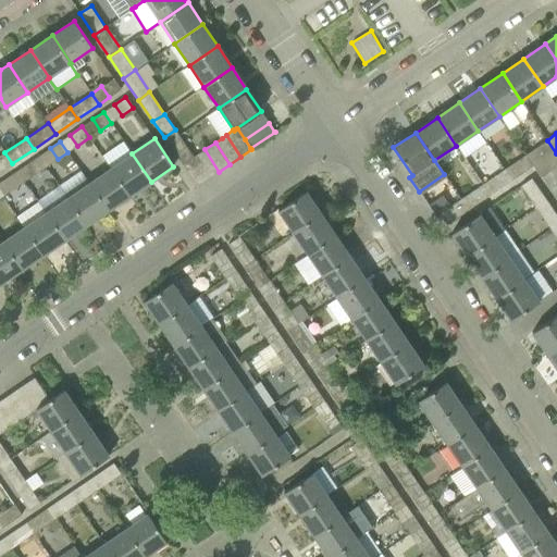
[(552,170),(536,148),(525,156),(533,166),(541,176),(552,170)]
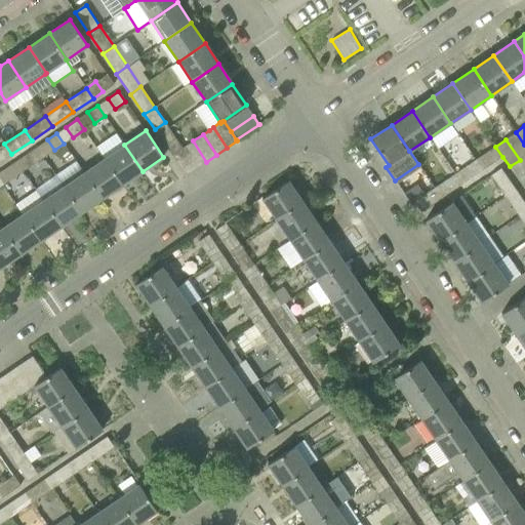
[(183,148),(196,169),(206,162),(193,140),(183,148)]
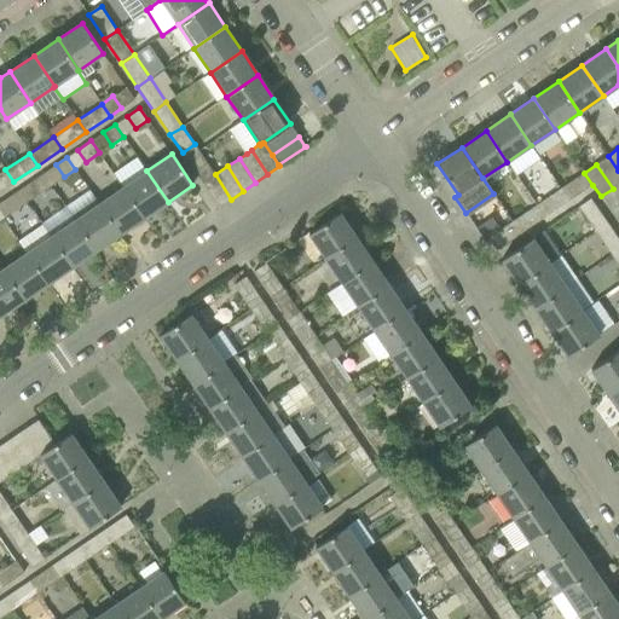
[(5,169),(0,173),(0,190),(13,181),(5,169)]
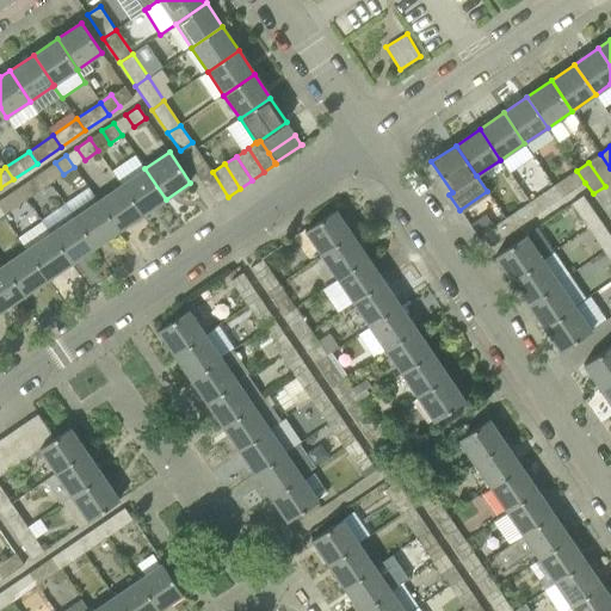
[(122,185),(142,216),(166,199),(144,168),(122,185)]
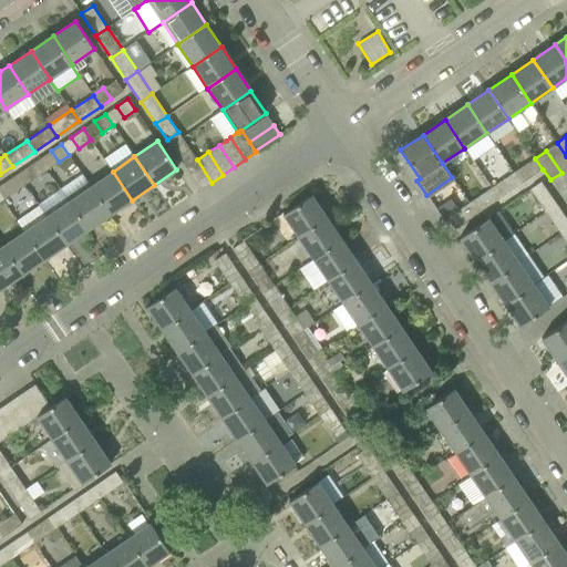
[(29,166),(37,177),(47,169),(40,158),(29,166)]
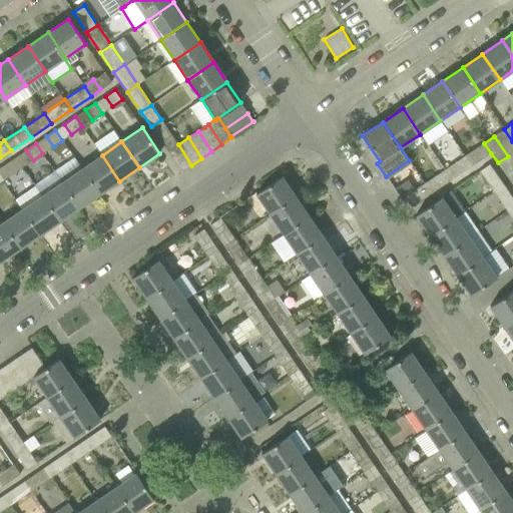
[(178,144),(177,145),(168,151),(181,171),(191,165),(178,144)]
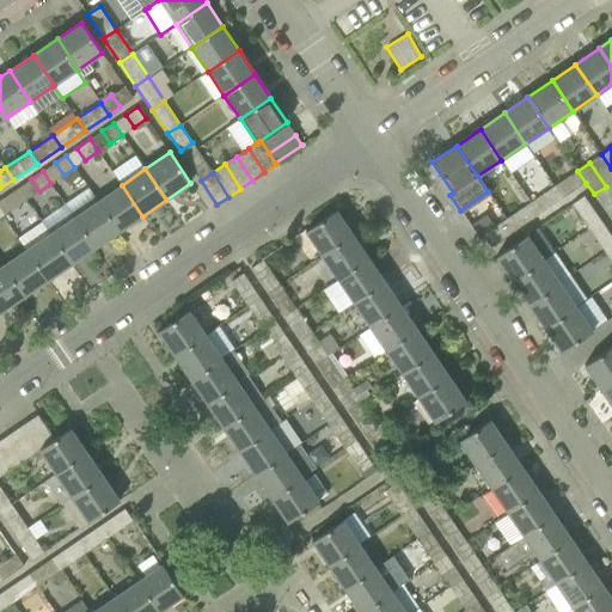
[(573,191),(564,179),(554,187),(562,199),(573,191)]
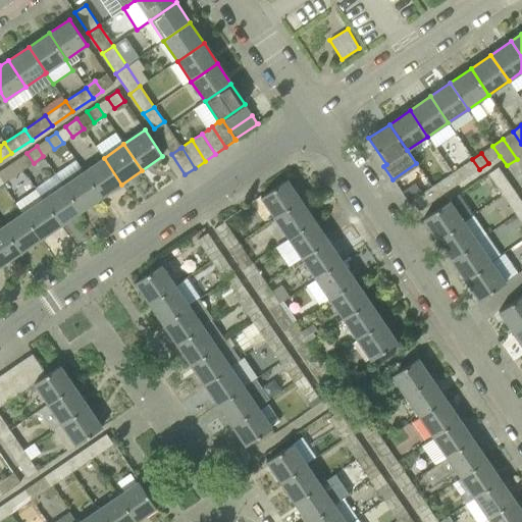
[(121,185),(104,158),(84,171),(101,198),(121,185)]
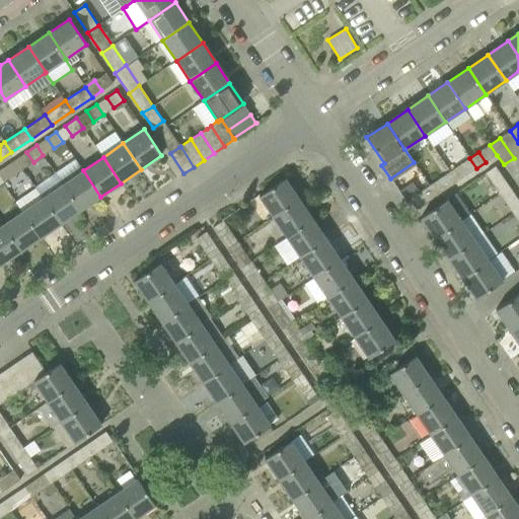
[(6,165),(13,175),(22,169),(16,159),(6,165)]
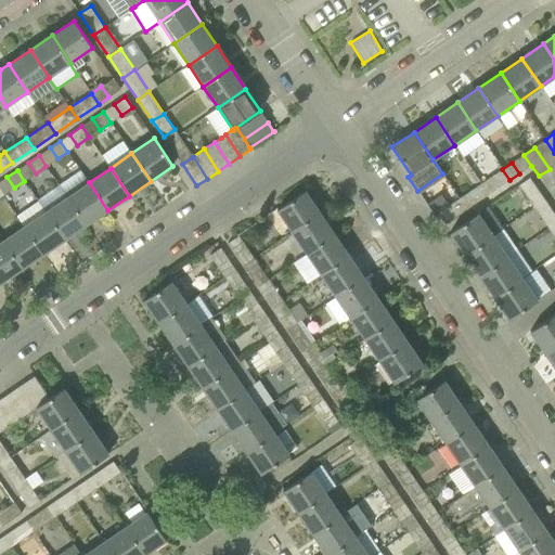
[(481,183),(480,184),(488,195),(499,188),(491,177),(481,183)]
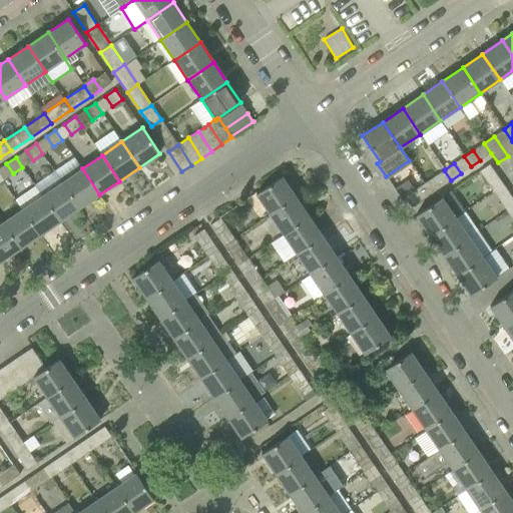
[(82,168),(80,169),(64,180),(62,182),(79,207),(99,194),(82,168)]
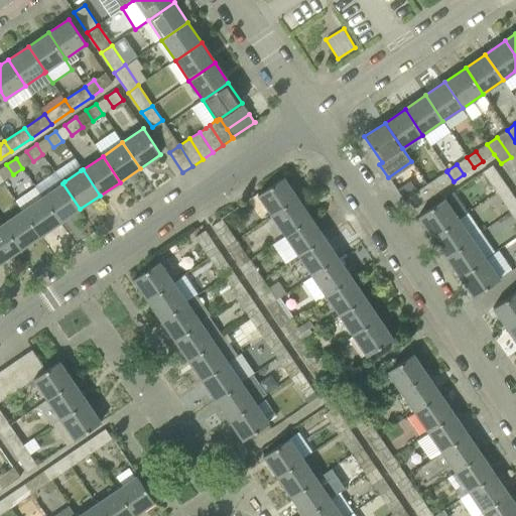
[(446,171),(426,184),(433,196),(454,181),(446,171)]
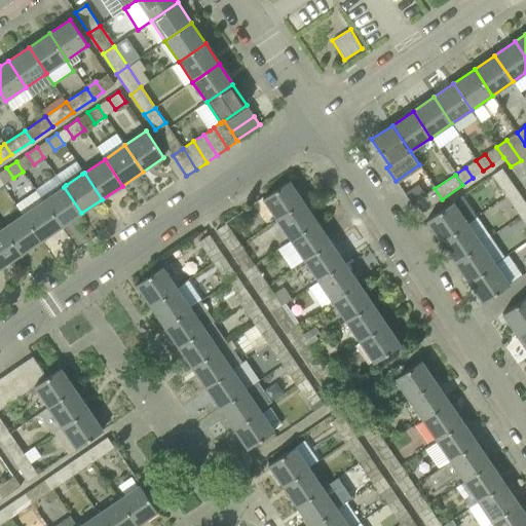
[(505,196),(516,189),(509,179),(498,185),(505,196)]
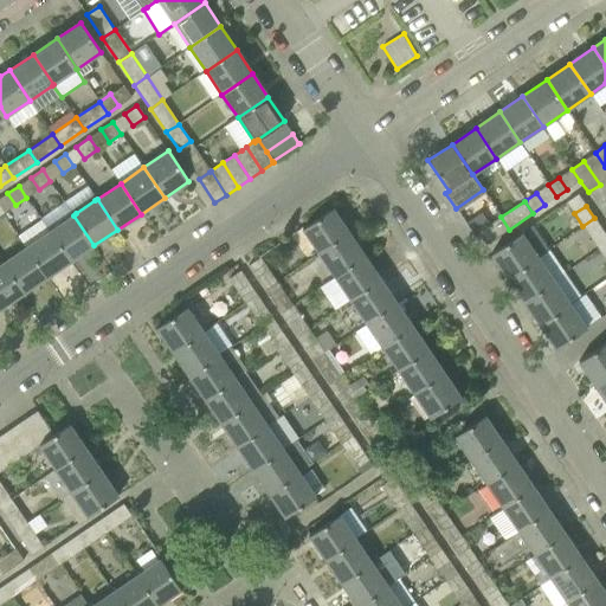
[(333,208),(302,230),(318,253),(349,233),(333,208)]
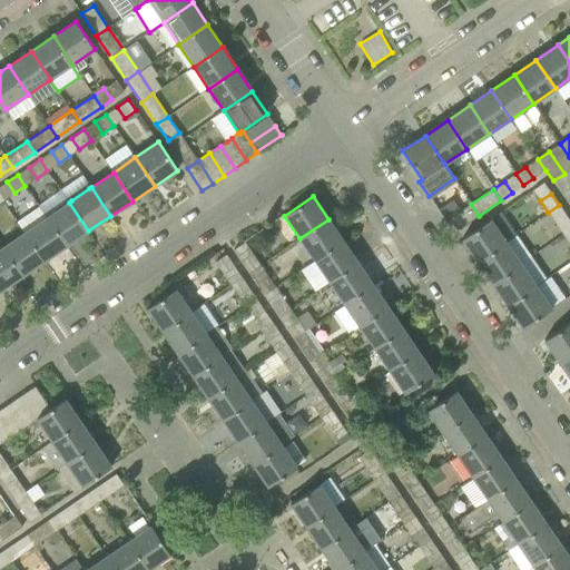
[(69,203),(47,217),(66,246),(88,231),(69,203)]
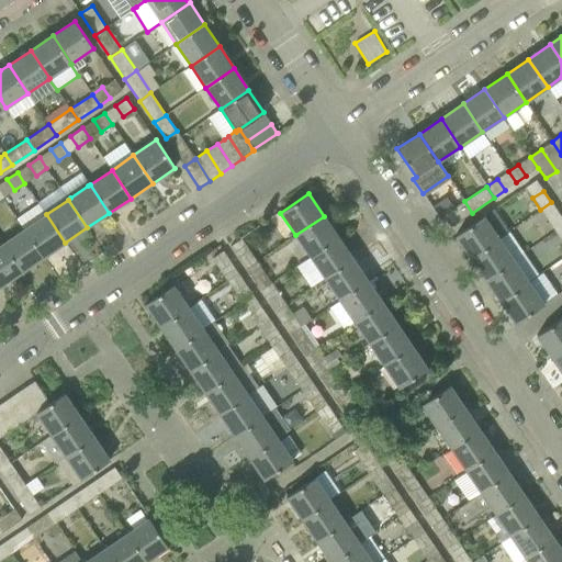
[(442,216),(450,227),(472,213),(464,201),(442,216)]
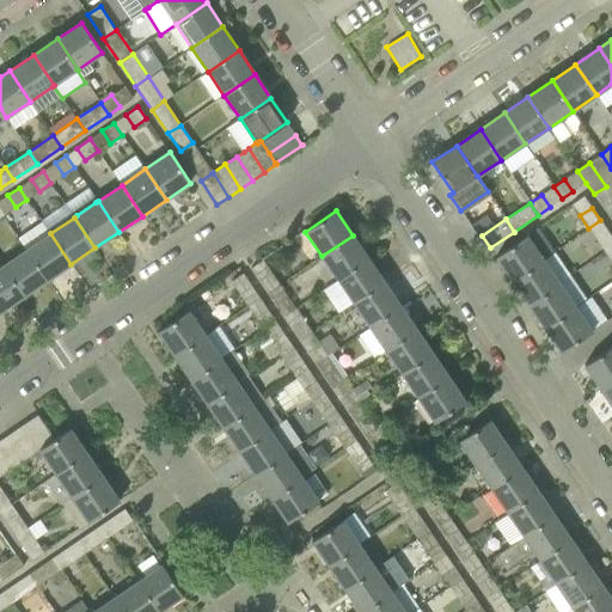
[(611,237),(600,220),(588,228),(605,252),(611,248),(611,237)]
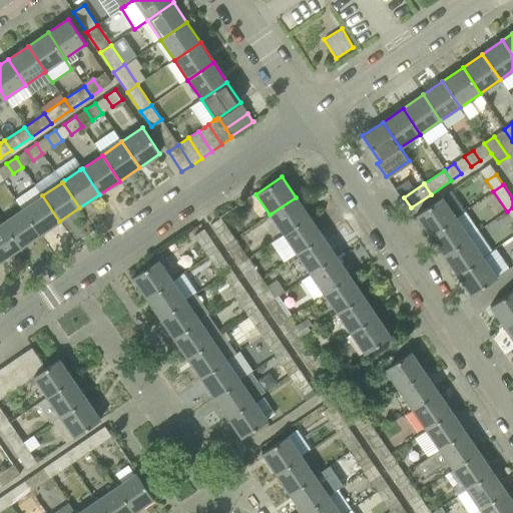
[(22,209),(40,234),(59,221),(42,195),(35,185),(15,199),(22,209)]
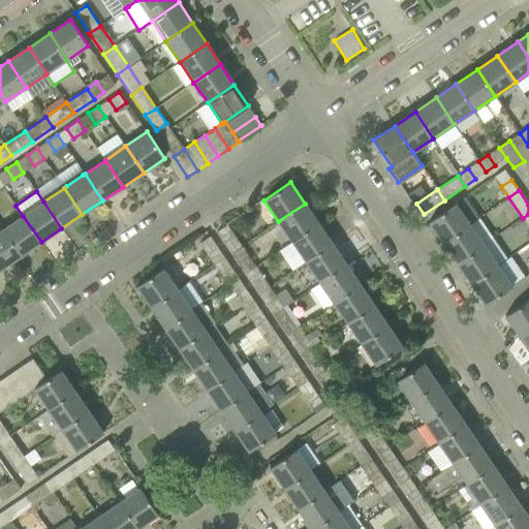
[(292,242),(318,223),(305,204),(278,221),(292,242)]
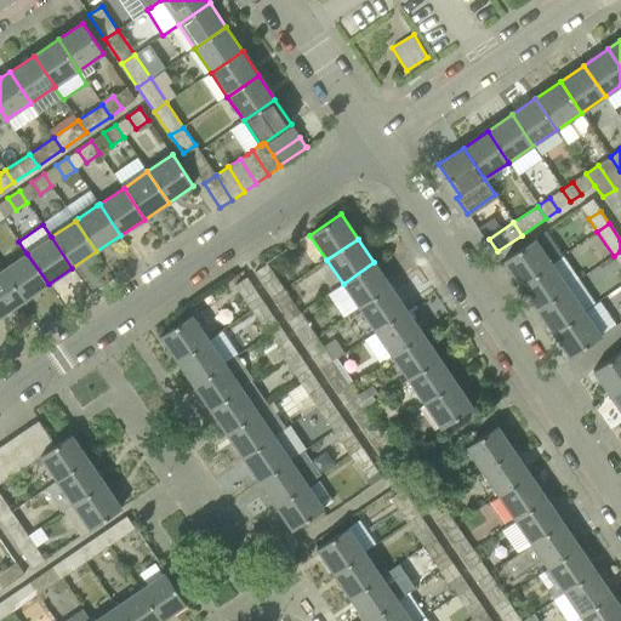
[(534,239),(503,261),(519,285),(551,263),(534,239)]
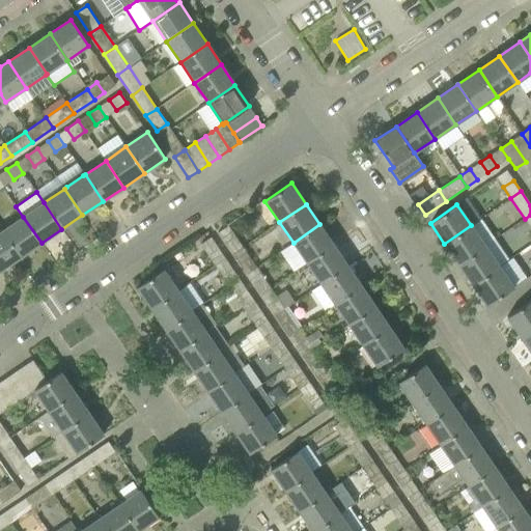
[(23,217),(2,230),(21,257),(42,243),(23,217)]
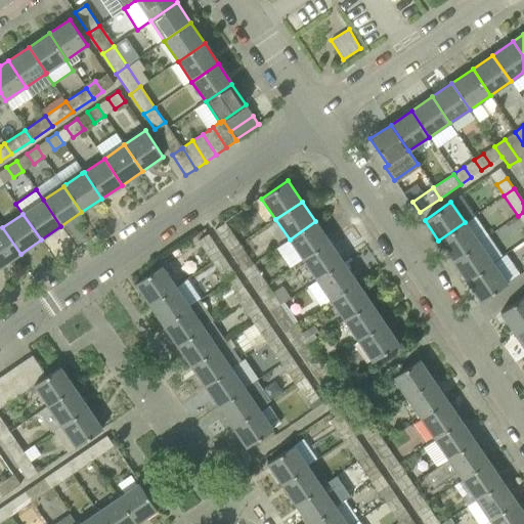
[(330,242),(315,221),(290,239),(303,260),(330,242)]
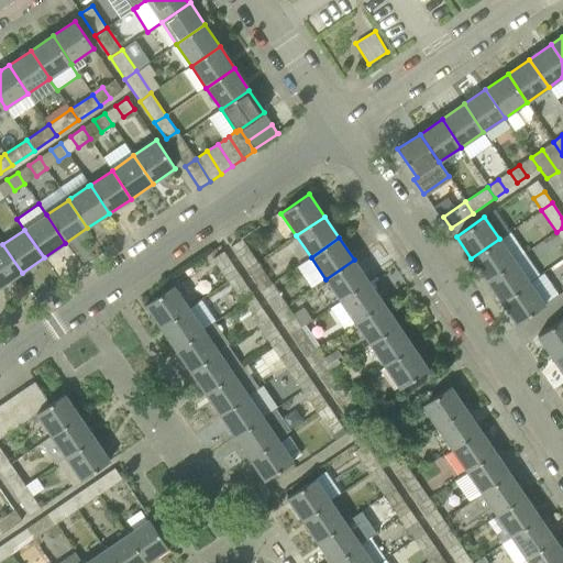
[(515,261),(499,239),(471,258),(486,280),(515,261)]
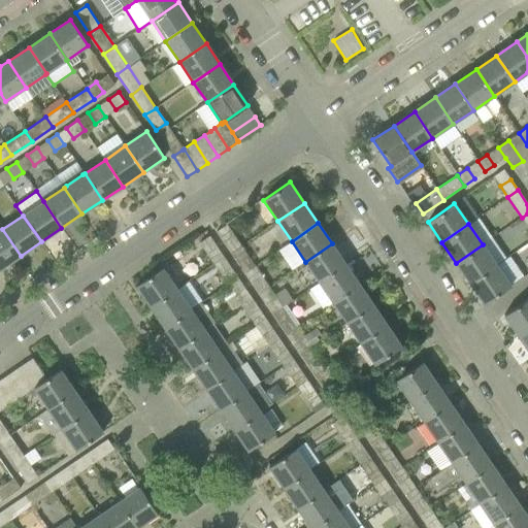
[(217,231),(231,253),(241,245),(227,225),(217,231)]
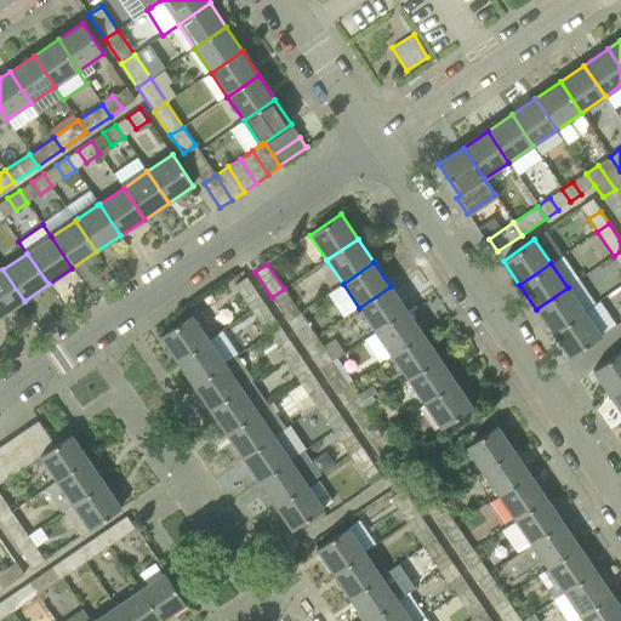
[(0,271),(0,317),(24,301),(3,269),(1,271),(0,271)]
